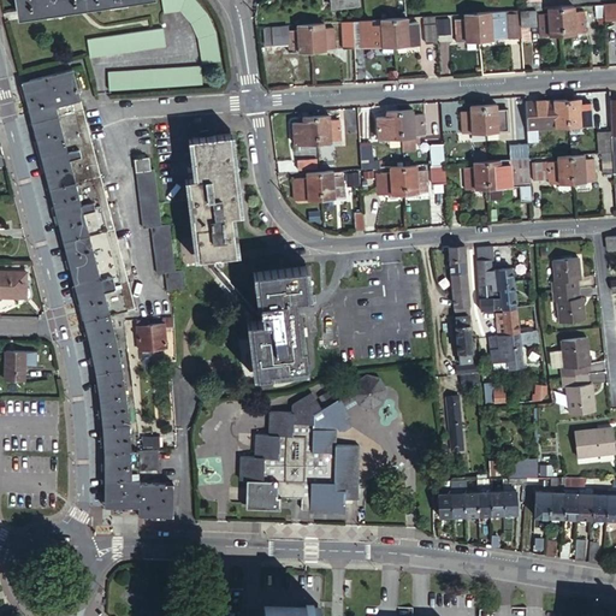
[(18,0),(21,11),(89,0),(18,0)]
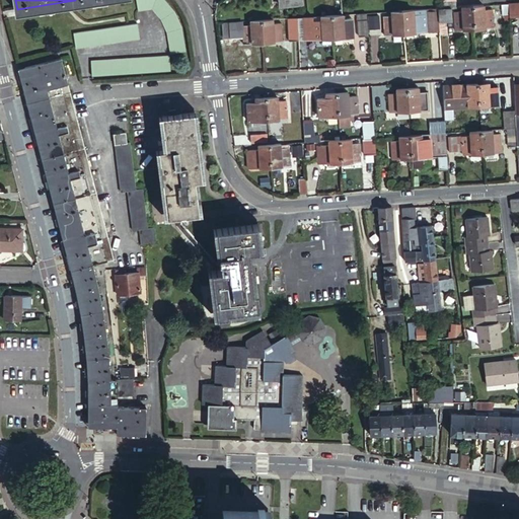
[(168,0),(136,0),(138,8),(152,5),(162,15),(169,28),(173,50),(189,47),(184,23),(175,7),(168,0)]
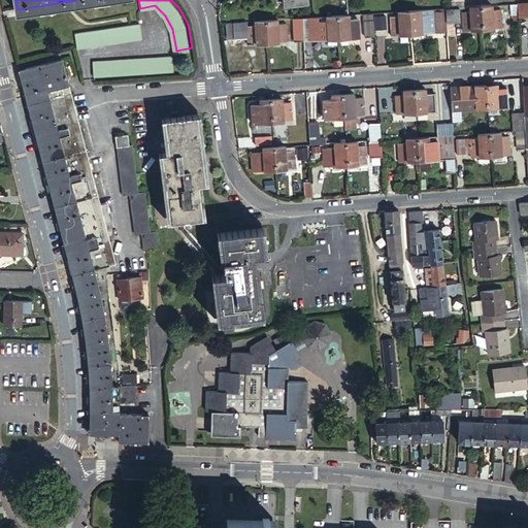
[(527,1),(517,2),(518,17),(527,14),(527,1)]
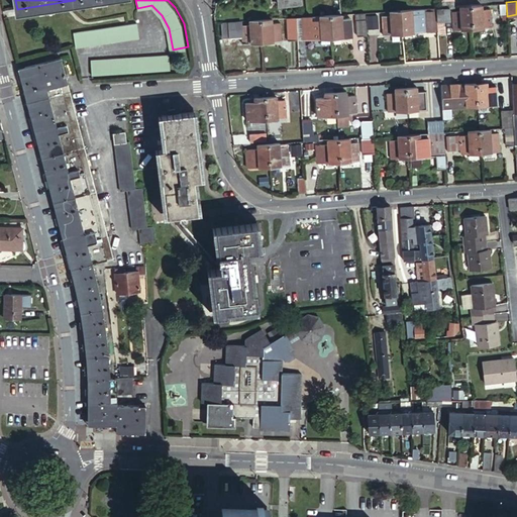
[(454,29),(471,28),(469,4),(458,5),(458,11),(453,11),(454,29)]
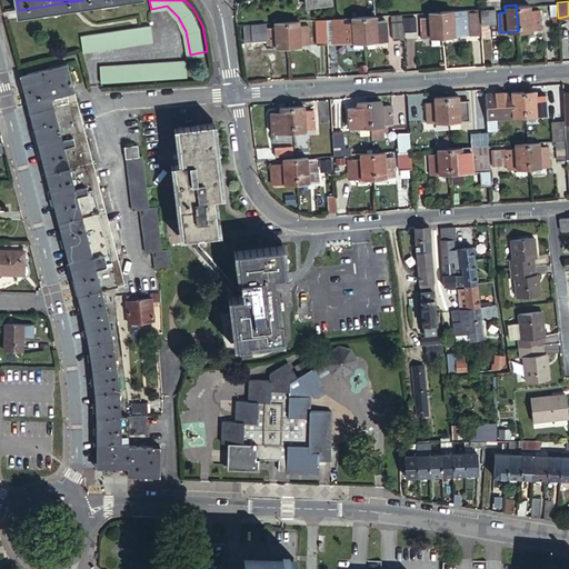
[(516,5),(518,31),(541,29),(540,22),(540,19),(542,19),(555,18),(553,5),(539,6),(539,9),(530,10),(529,5),(516,5)]
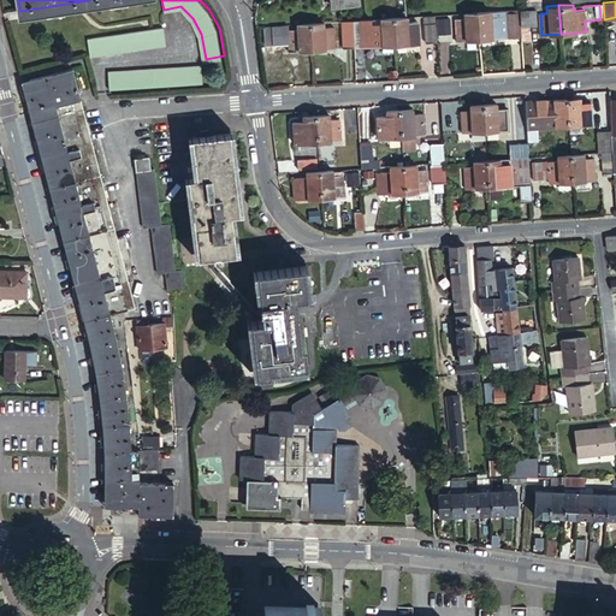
[(519,9),(520,21),(534,19),(533,7),(525,7),(519,9)]
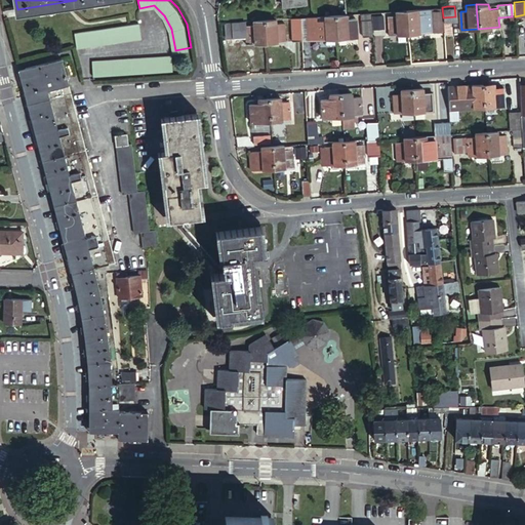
[(407,9),(408,33),(429,32),(428,12),(418,13),(418,8),(407,9)]
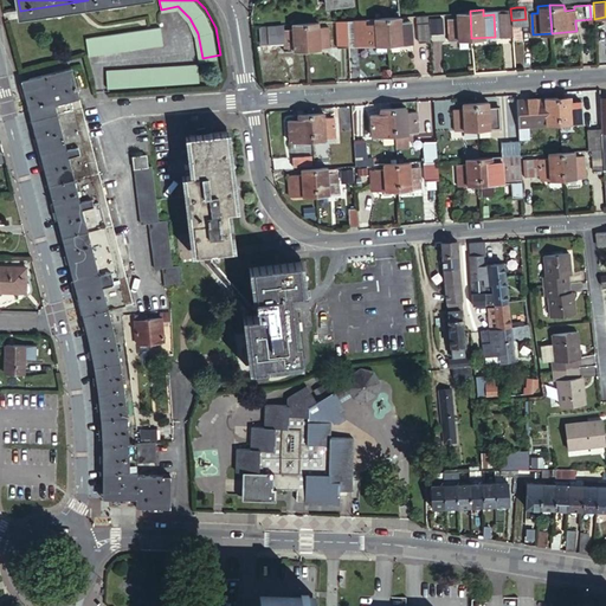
[(450,39),(471,38),(470,11),(457,11),(457,17),(447,18),(450,39)]
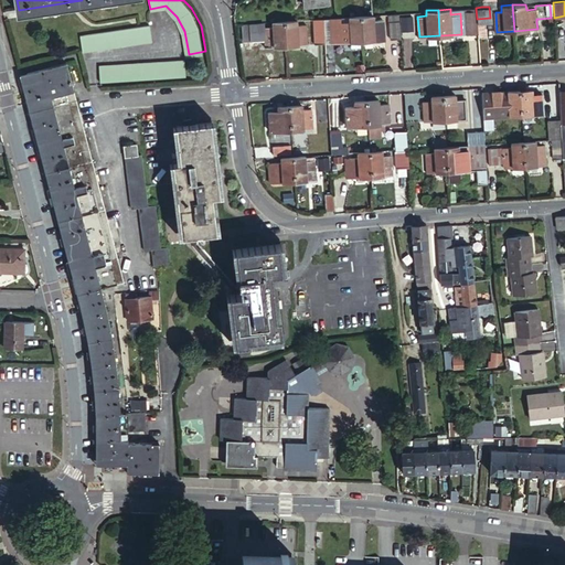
[(475,11),(465,11),(466,13),(460,13),(461,34),(476,33),(475,11)]
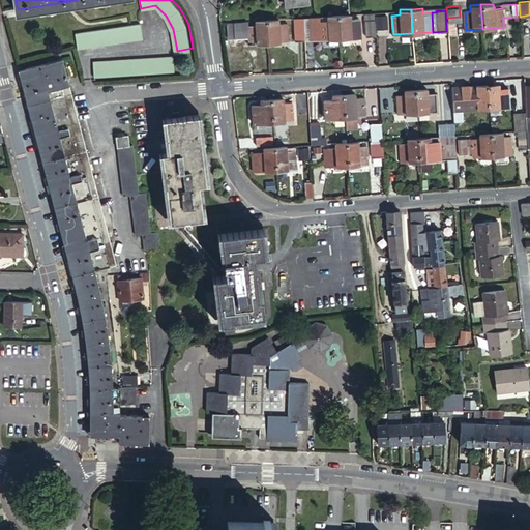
[(366,35),(376,34),(375,18),(375,12),(375,11),(364,12),(366,35)]
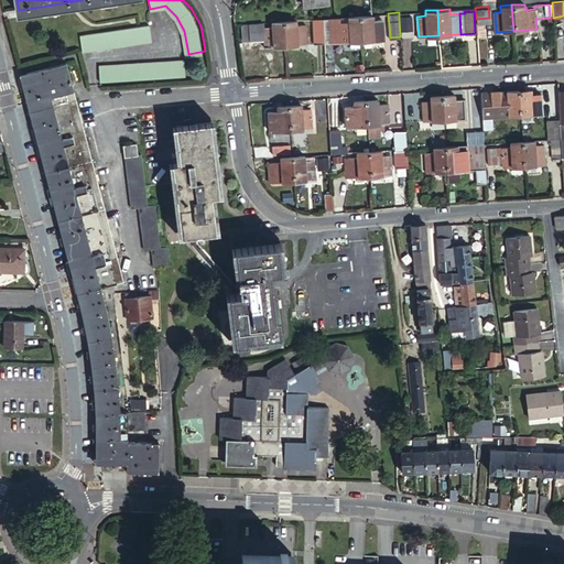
[(360,14),(362,40),(384,39),(382,19),(373,19),(372,13),(371,13),(360,14)]
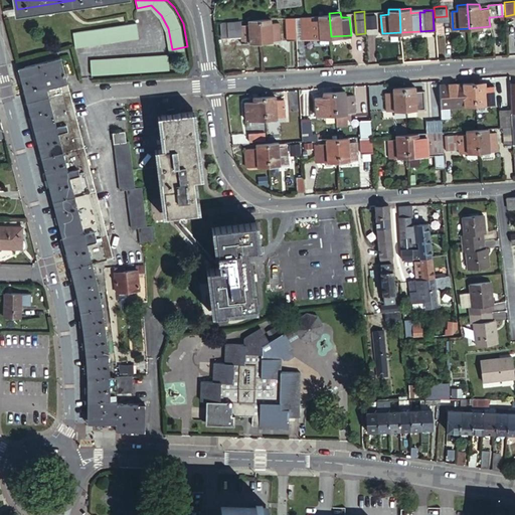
[(329,13),(318,14),(319,18),(311,19),(312,38),(331,36),(329,13)]
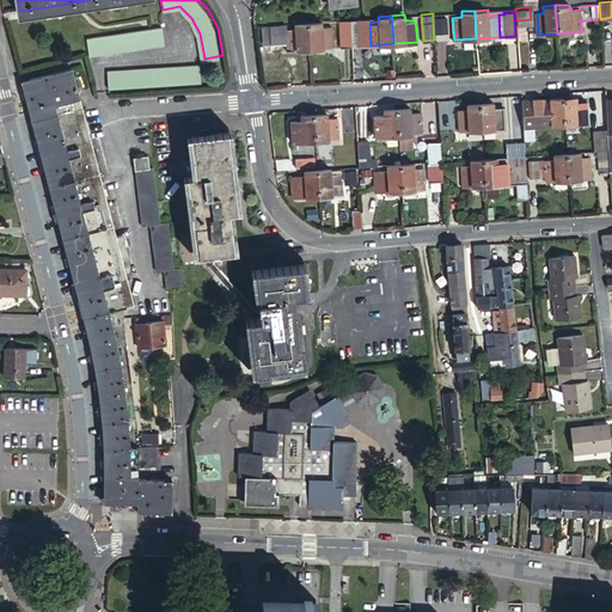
[(340,47),(350,44),(349,18),(337,19),(340,47)]
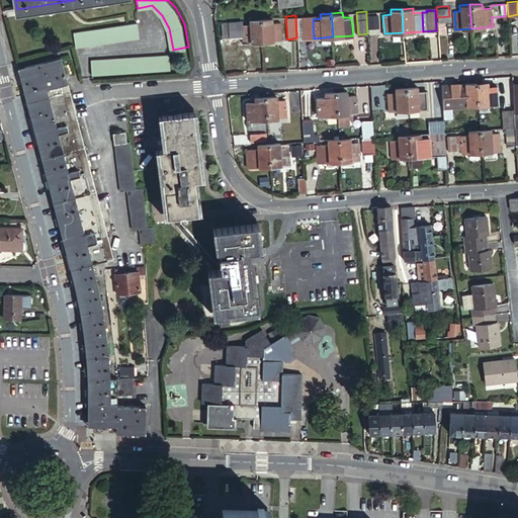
[(260,18),(261,41),(281,40),(280,21),(272,22),(271,17),(260,18)]
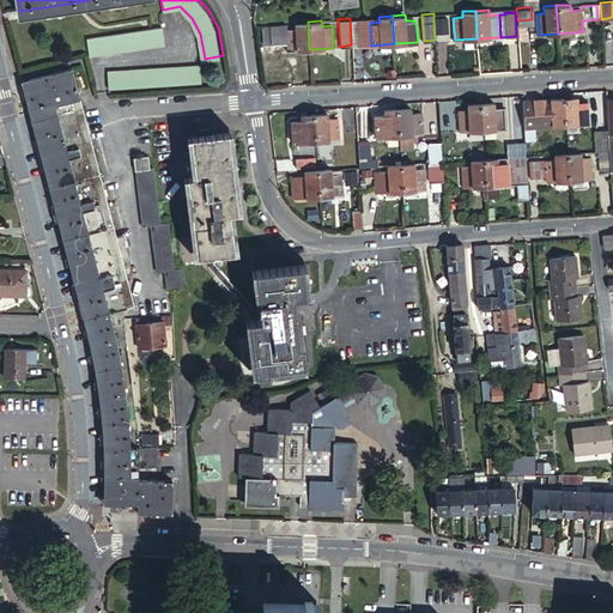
[(308,22),(295,23),(295,26),(271,29),(272,42),(286,41),(287,50),(309,49),(308,22)]
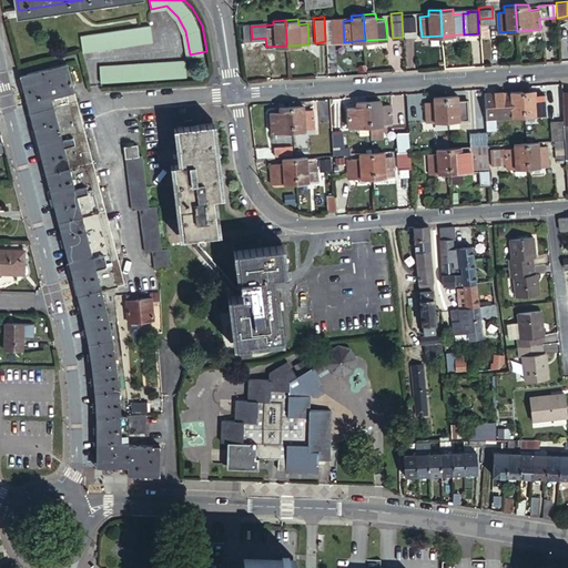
[(149,22),(79,36),(82,53),(99,50),(152,40),(149,22)]
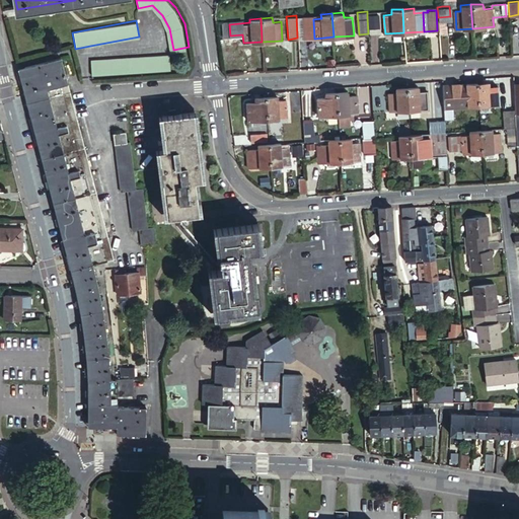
[(305,27),(299,27),(299,42),(307,42),(305,27)]
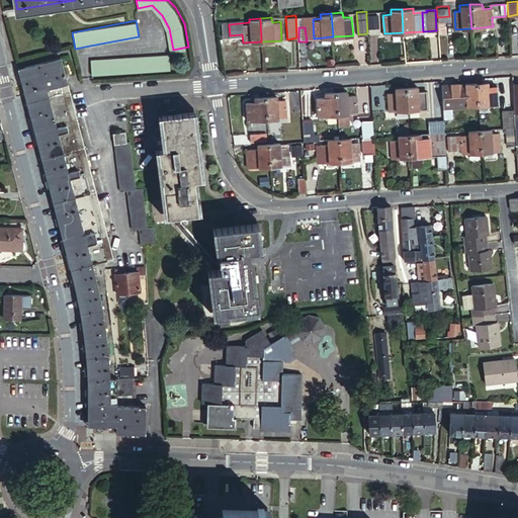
[(172,53),(91,61),(93,77),(173,68),(172,53)]
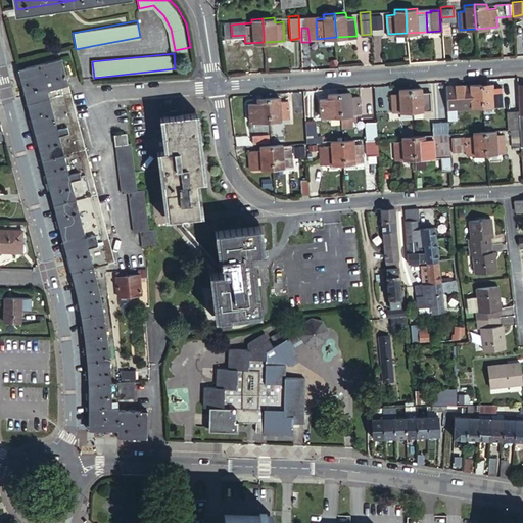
[(60,60),(25,69),(27,80),(63,69),(60,60)]
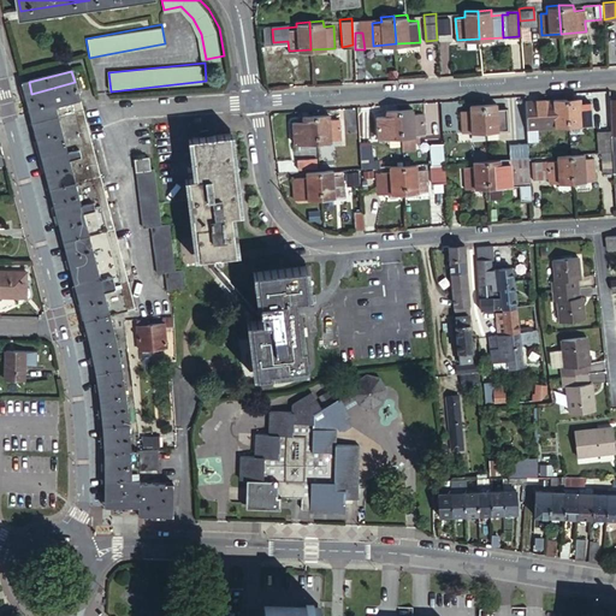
[(29,82),(22,83),(24,95),(31,94),(29,82)]
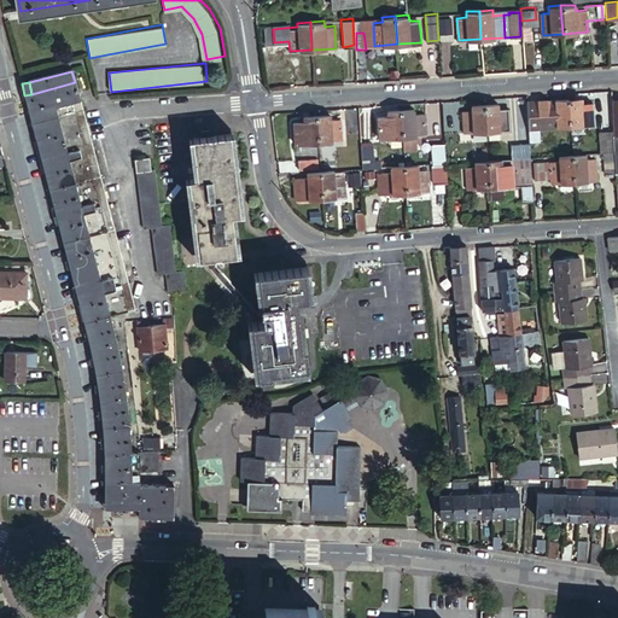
[(75,82),(31,94),(58,197),(81,290),(93,334),(103,378),(106,400),(109,425),(110,450),(111,502),(115,506),(138,506),(138,514),(173,513),(172,483),(136,484),(136,471),(156,471),(155,452),(129,453),(124,396),(121,367),(108,314),(133,308),(81,103),(75,82)]
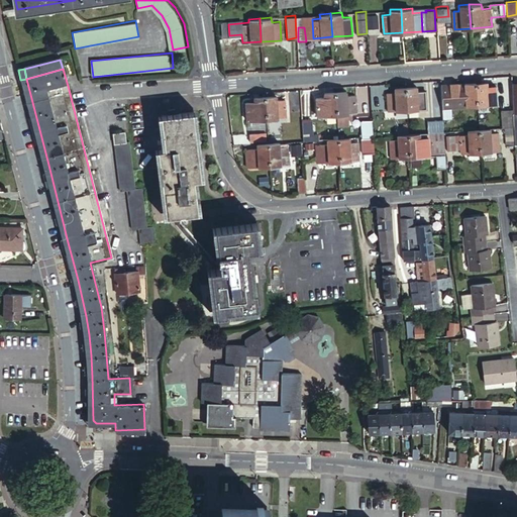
[(26,79),(20,80),(47,188),(63,247),(76,297),(79,312),(83,334),(85,367),(87,423),(96,423),(93,420),(92,377),(91,355),(89,334),(86,316),(78,280),(68,242),(48,165),(26,79)]
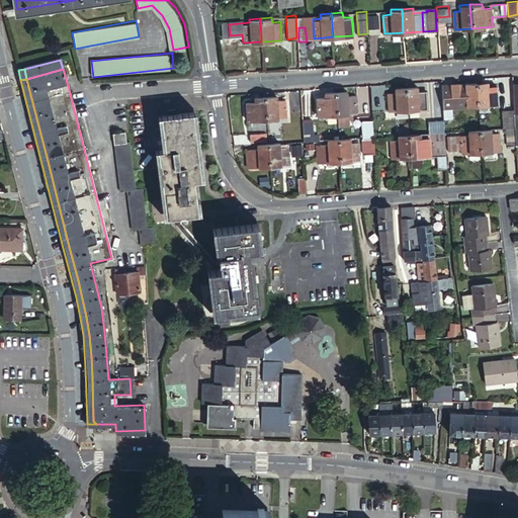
[(488,83),(476,84),(477,105),(498,104),(497,87),(489,88),(488,83)]
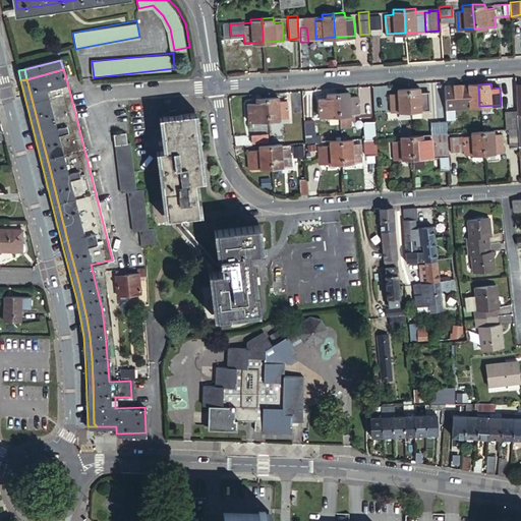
[(478,84),(443,87),(445,119),(453,118),(452,108),(479,106),(478,84)]
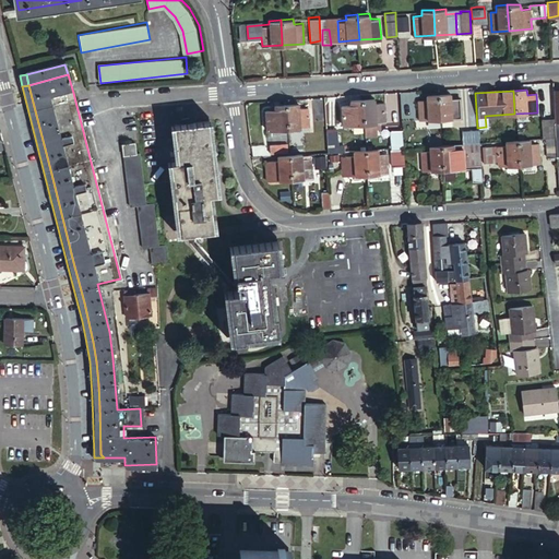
[(439,119),(438,95),(427,96),(427,100),(418,102),(420,120),(439,119)]
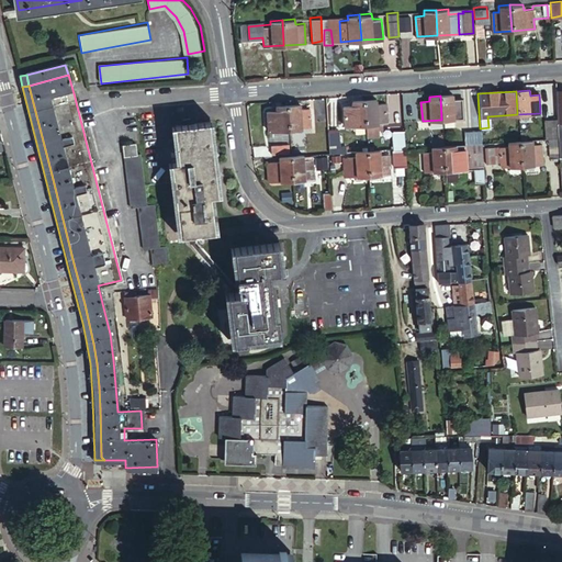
[(452,96),(440,96),(441,120),(464,117),(463,99),(453,100),(452,96)]
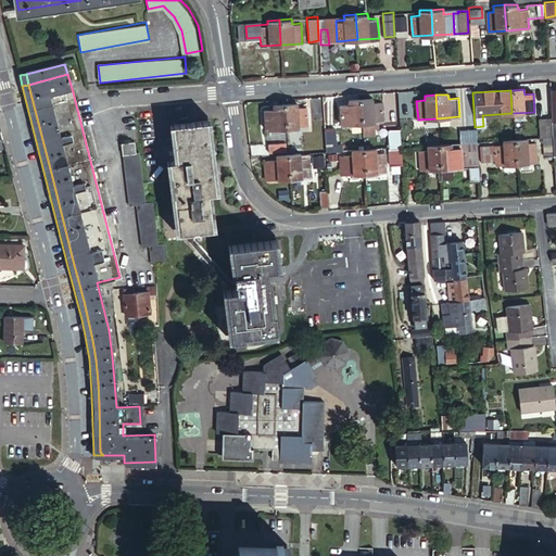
[(373,99),(361,100),(362,124),(383,122),(382,103),(374,103),(373,99)]
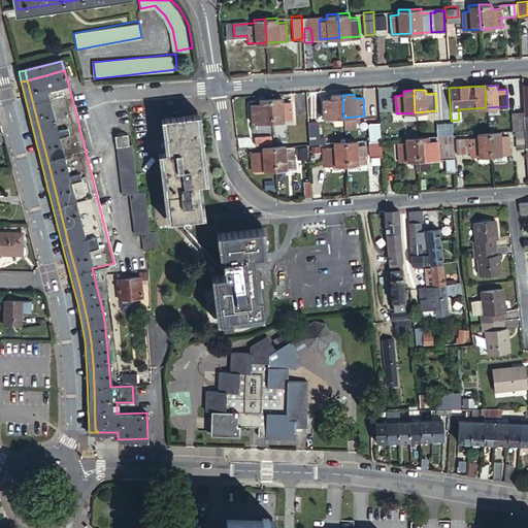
[(343,118),(342,95),(331,96),(331,100),(324,100),(325,119),(343,118)]
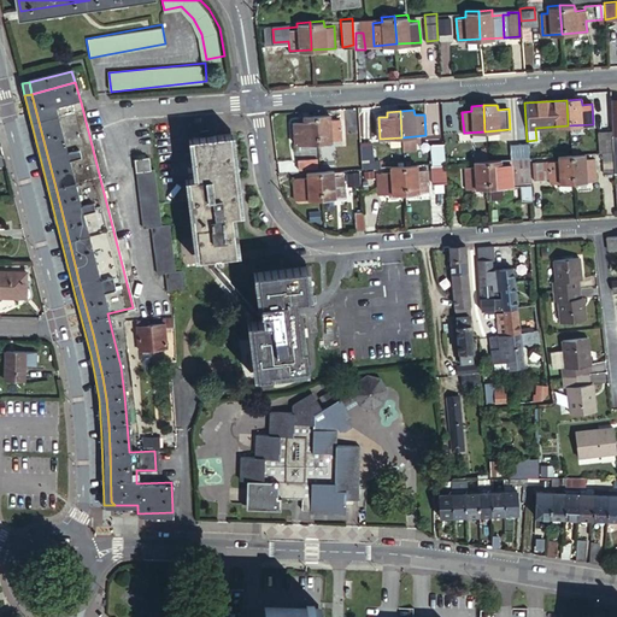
[(329,116),(316,117),(317,142),(331,141),(331,137),(338,137),(338,141),(342,141),(340,121),(329,121),(329,116)]
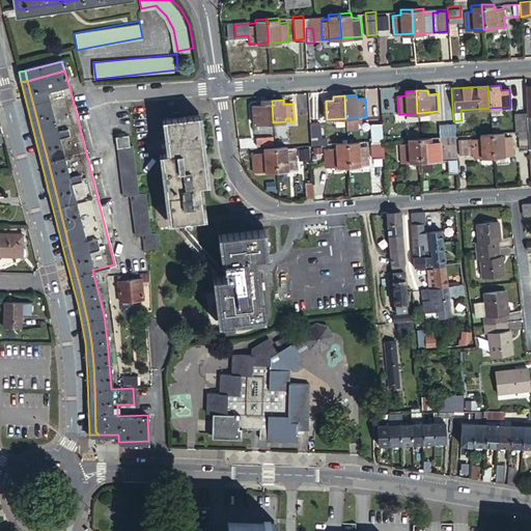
[(273,122),(272,101),(259,102),(260,105),(252,106),(253,123),(273,122)]
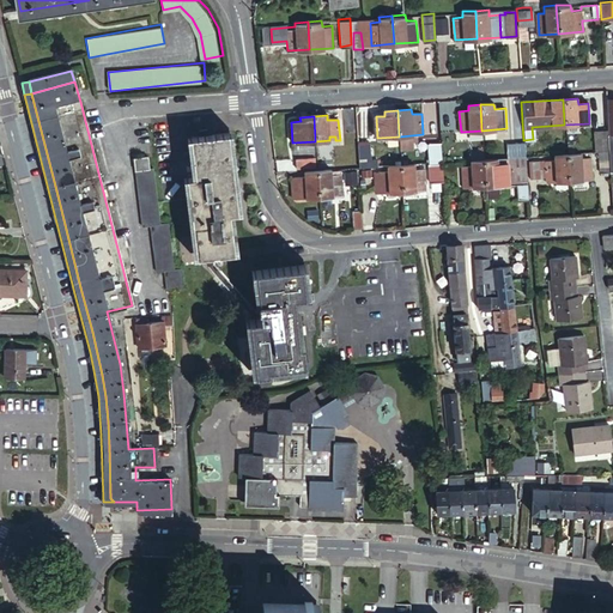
[(184,175),(186,180),(223,177),(222,171),(217,129),(205,132),(205,126),(195,127),(196,133),(188,134),(193,173),(184,175)]
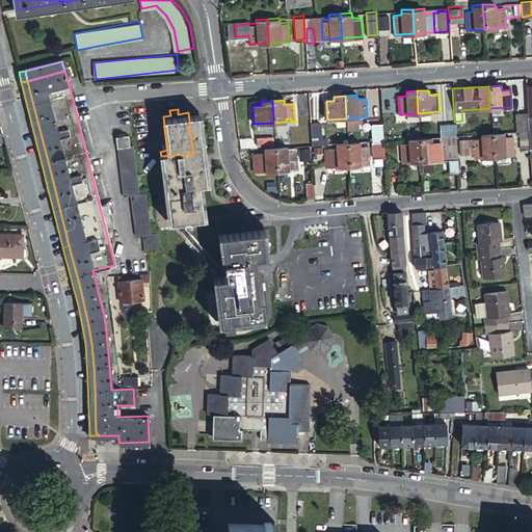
[(195,111),(188,112),(192,149),(201,148),(195,111)]
